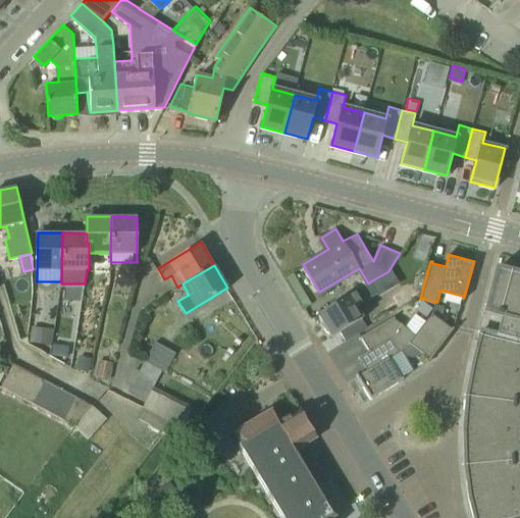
[(519,270),(498,265),(487,307),(505,311),(501,327),(482,323),(473,362),(469,384),(466,407),(465,429),(466,463),(470,498),(475,517),(519,517),(519,270)]
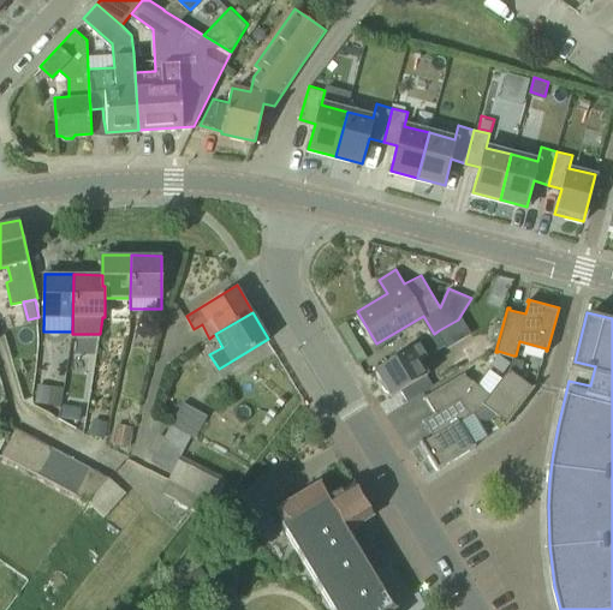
[(386,389),(390,390),(392,394),(402,388),(409,400),(435,383),(421,358),(446,342),(439,330),(434,334),(420,342),(376,368),(384,380),(384,384),(386,389)]
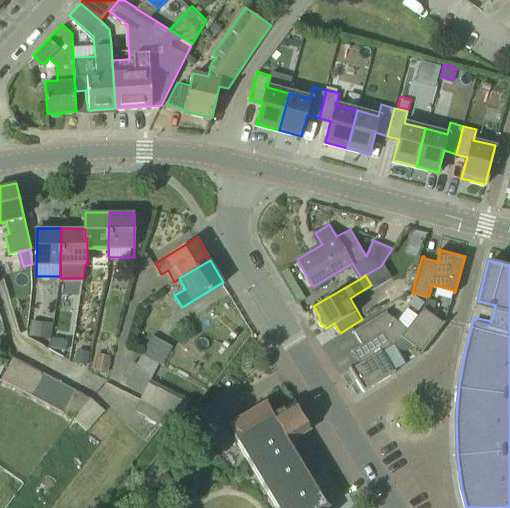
[(379,297),(383,306),(413,288),(399,279),(386,287),(389,291),(379,297)]
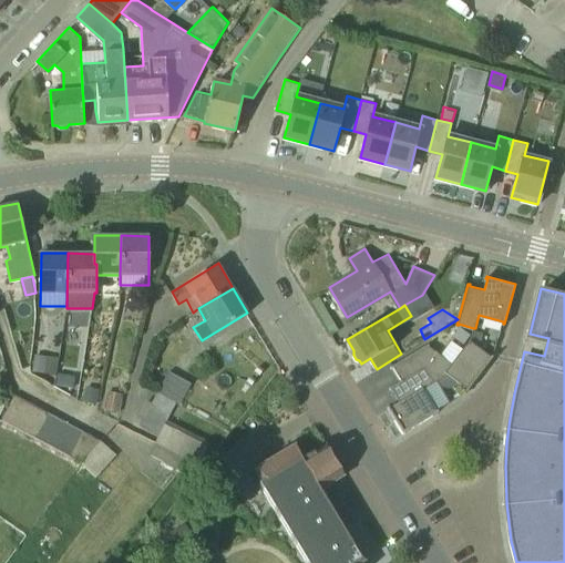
[(472,333),(461,325),(454,335),(464,343),(472,333)]
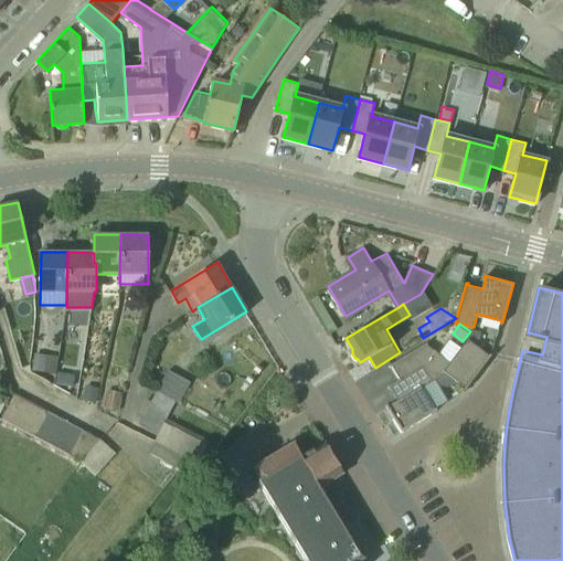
[(471,327),(468,338),(478,346),(482,329),(474,327),(471,327)]
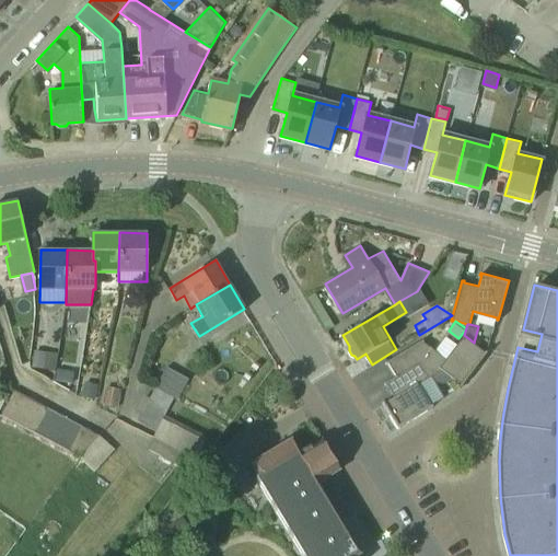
[(474,343),(464,335),(448,358),(425,340),(426,339),(425,338),(410,347),(386,360),(387,362),(390,361),(397,374),(419,361),(428,377),(433,373),(443,369),(453,375),(462,383),(461,384),(463,385),(488,351),(487,350),(486,351),(474,343)]
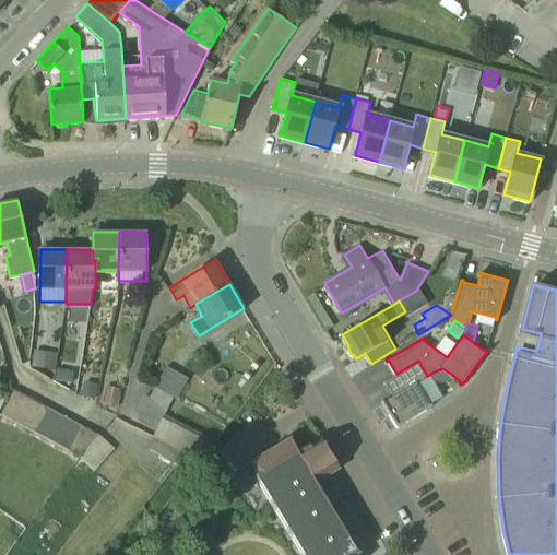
[(33,364),(46,366),(48,349),(35,346),(33,364)]
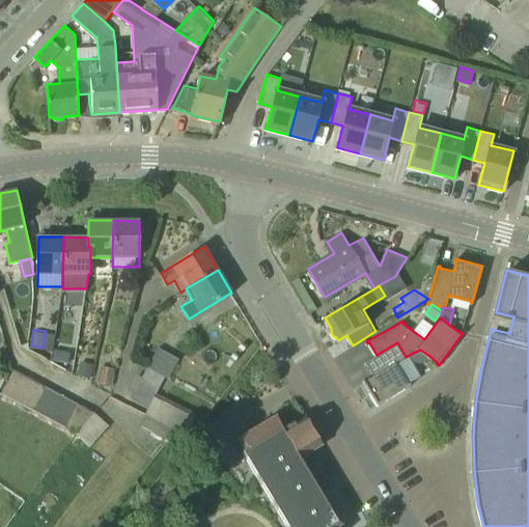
[(406,357),(397,342),(377,355),(365,361),(366,363),(368,362),(376,375),(366,380),(365,379),(363,380),(379,404),(412,384),(411,383),(410,383),(397,362),(406,357)]
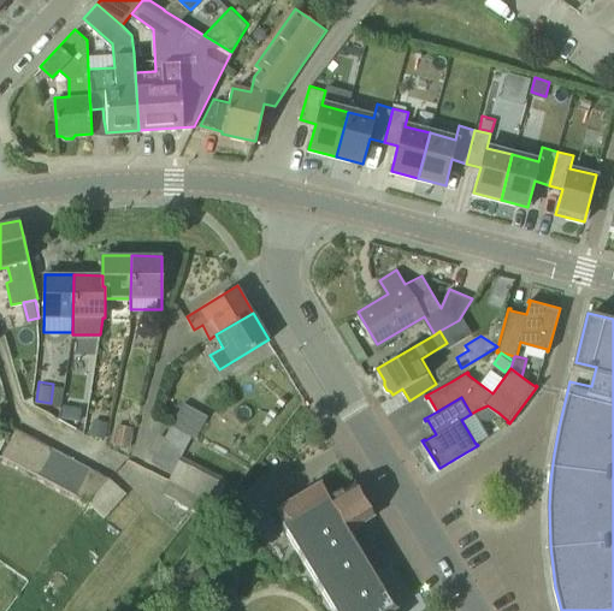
[(193,434),(196,437),(210,415),(184,401),(172,423),(193,434)]
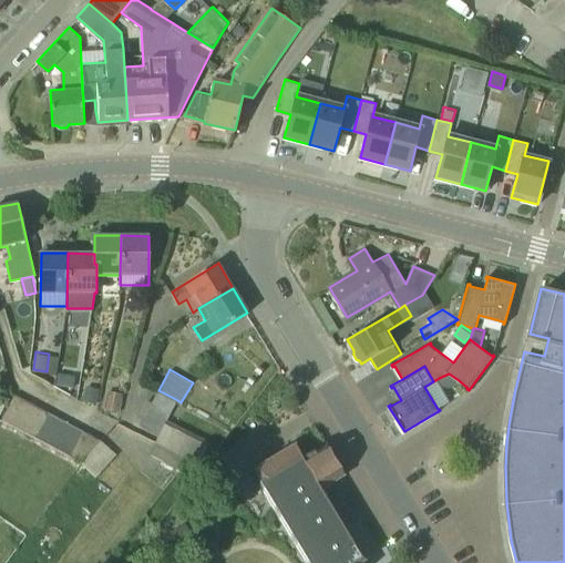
[(60,371),(58,382),(74,386),(76,375),(61,371),(60,371)]
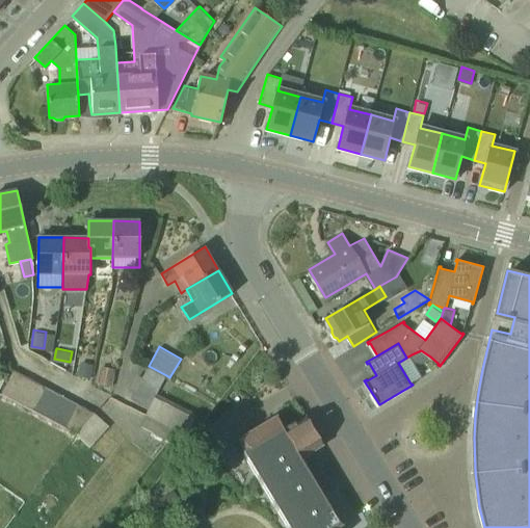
[(422,362),(430,357),(421,350),(412,354),(416,360),(422,362)]
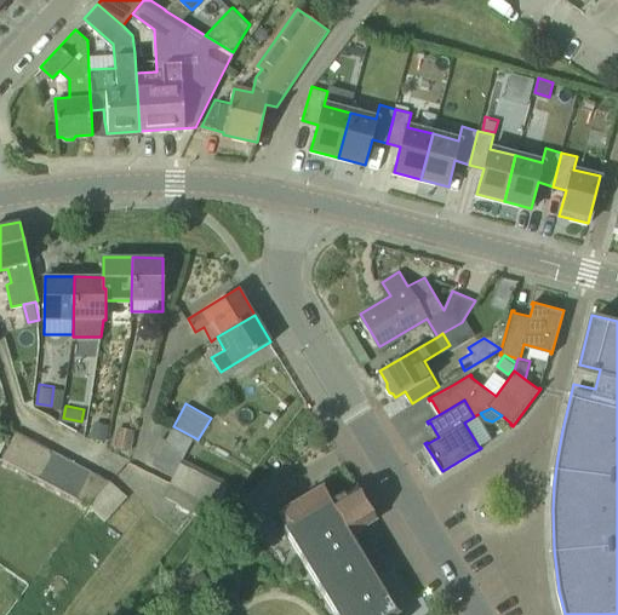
[(95,420),(92,435),(108,438),(110,423),(95,420)]
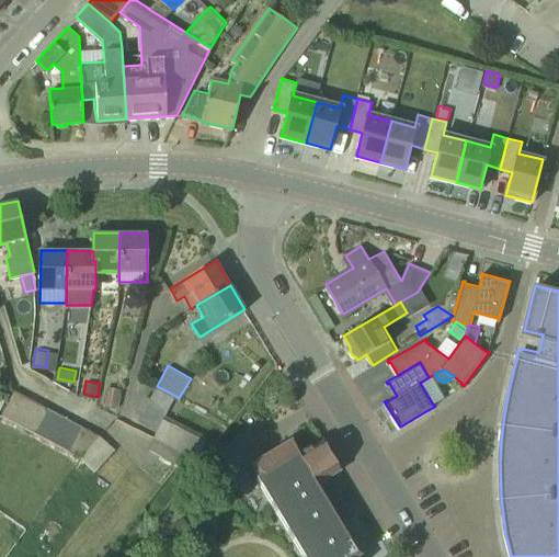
[(120,407),(123,388),(107,385),(103,404),(120,407)]
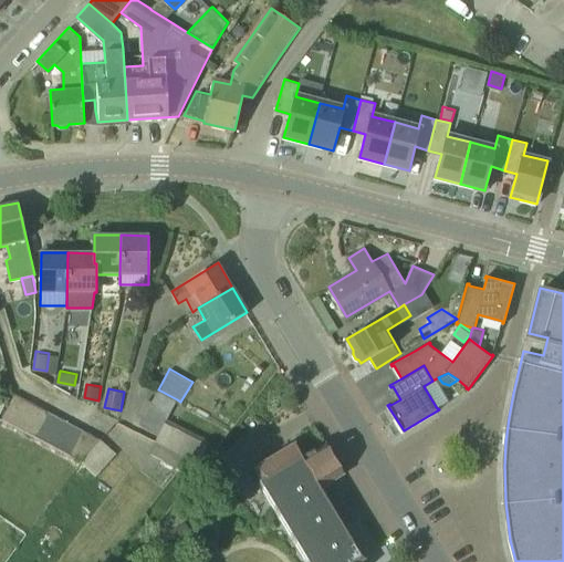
[(8,398),(11,392),(6,389),(2,396),(0,394),(0,412),(1,413),(8,398)]
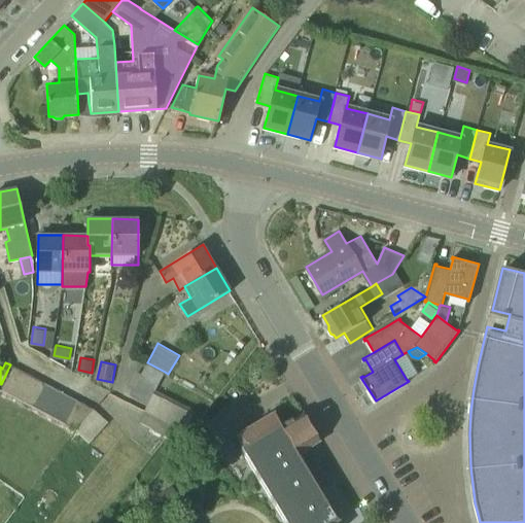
[(165,372),(147,362),(130,393),(148,403),(155,388),(165,372)]
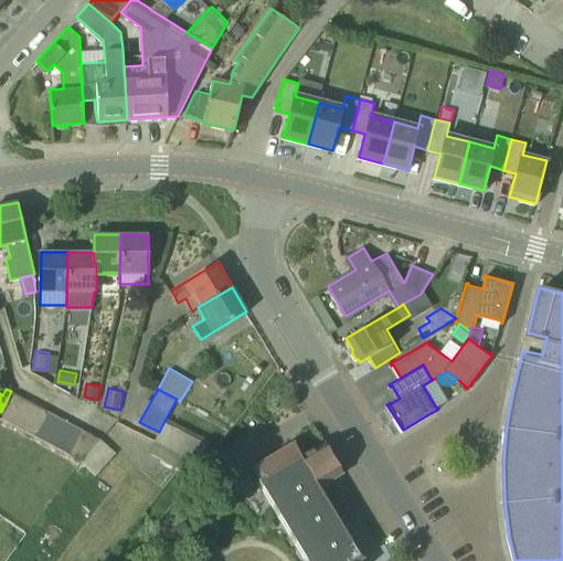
[(1,416),(13,422),(27,397),(16,391),(1,416)]
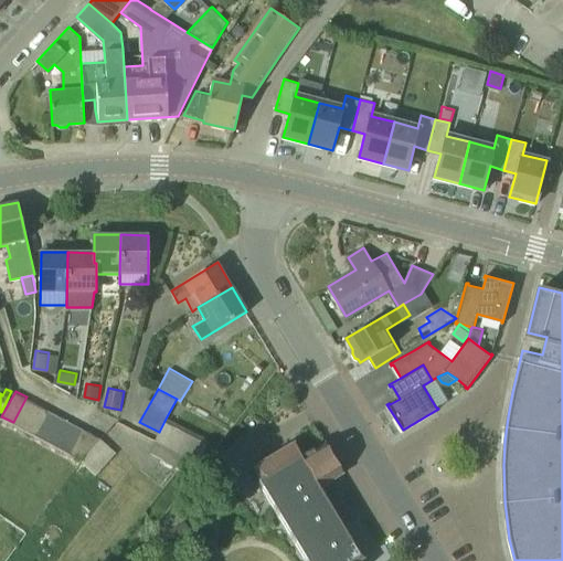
[(27,397),(13,422),(24,429),(38,403),(27,397)]
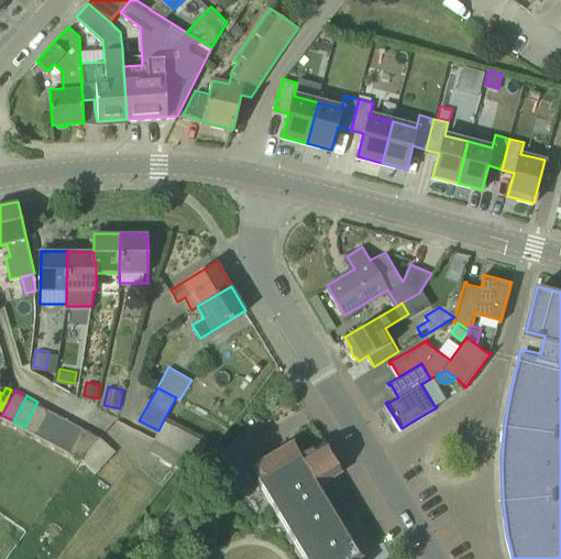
[(24,427),(35,433),(50,407),(37,402),(24,427)]
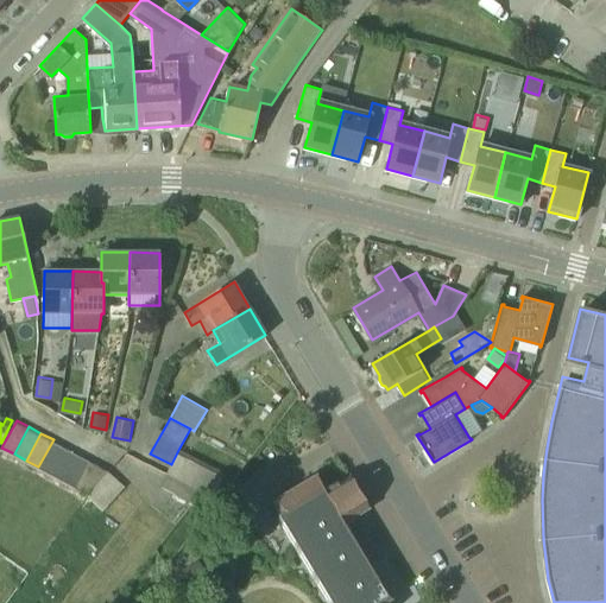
[(38,467),(50,474),(65,446),(54,439),(38,467)]
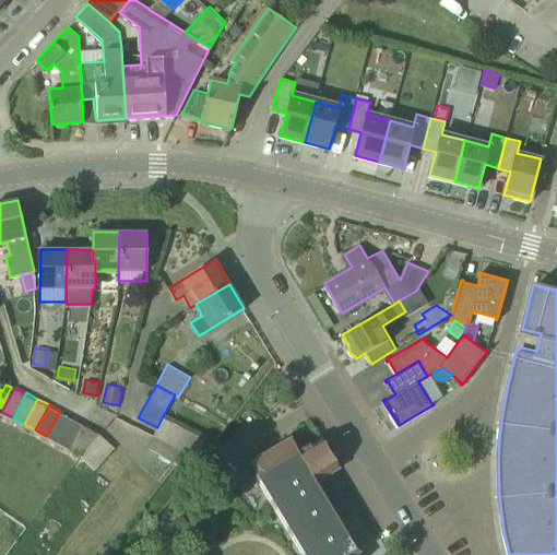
[(46,436),(58,441),(71,416),(60,411),(46,436)]
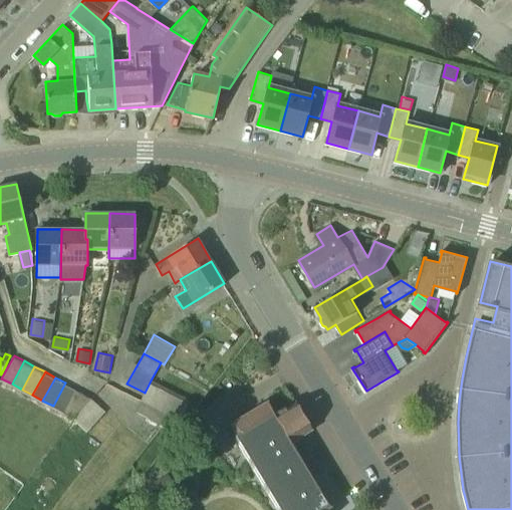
[(191,398),(152,378),(145,393),(142,400),(180,419),(181,420),(191,398)]
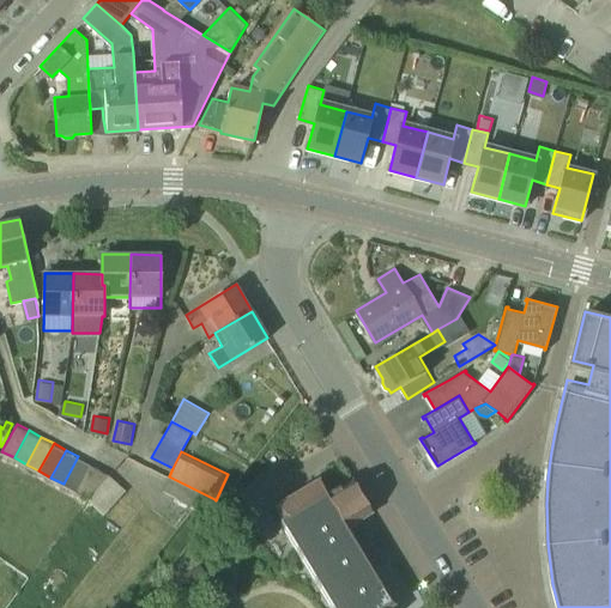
[(64,484),(76,491),(90,463),(78,456),(64,484)]
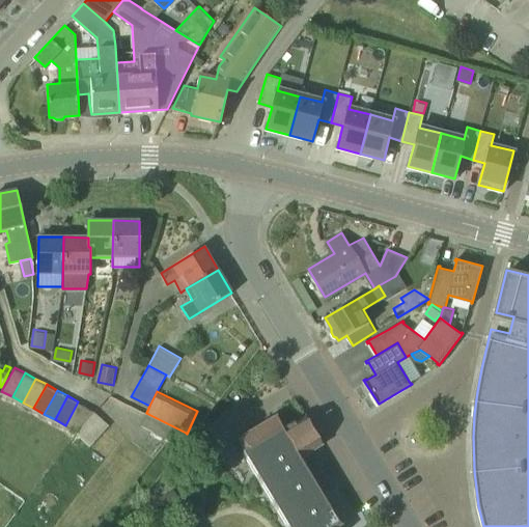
[(65,425),(76,431),(94,410),(78,401),(65,425)]
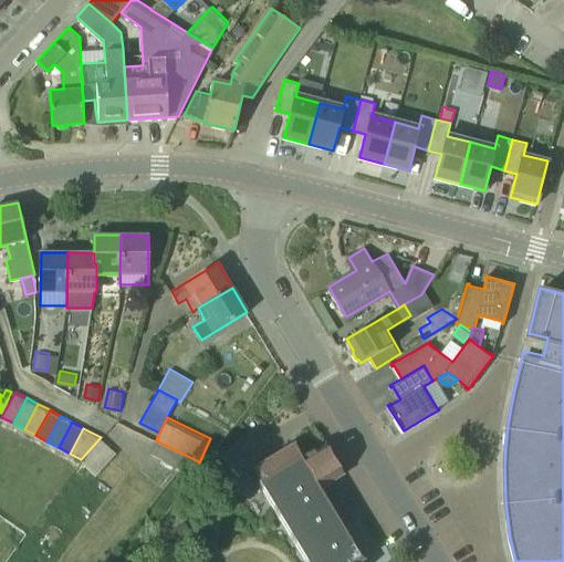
[(156,440),(150,451),(183,470),(191,474),(198,461),(156,440)]
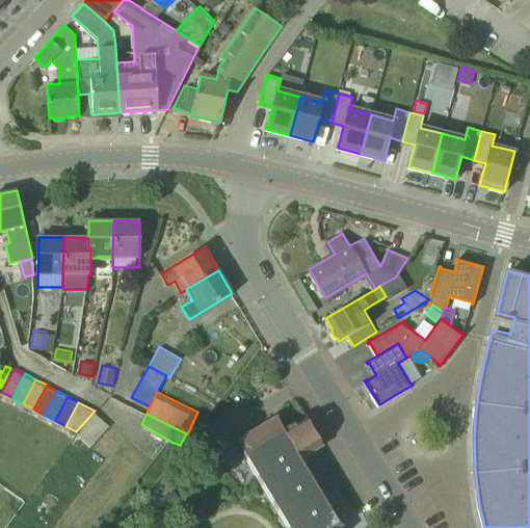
[(301,456),(318,447),(319,446),(319,445),(319,444),(302,417),(285,428),(277,416),(240,438),(247,450),(243,452),(289,527),(337,527),(342,525),(301,456)]
